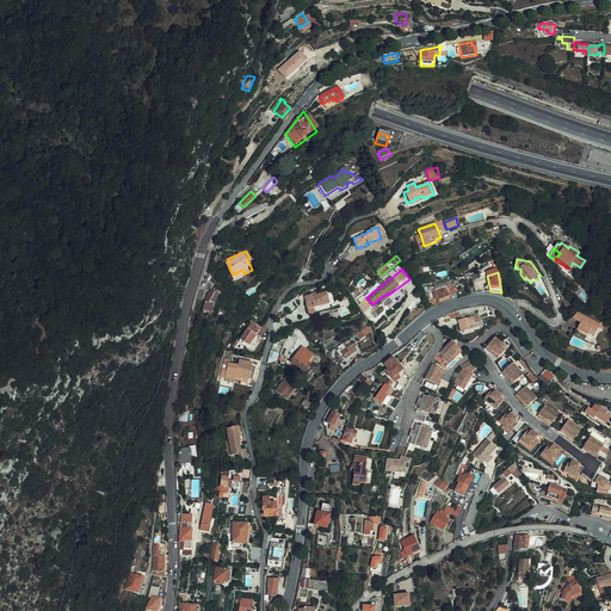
[(450,291),(451,296),(457,294),(450,277),(434,283),(438,296),(450,291)]
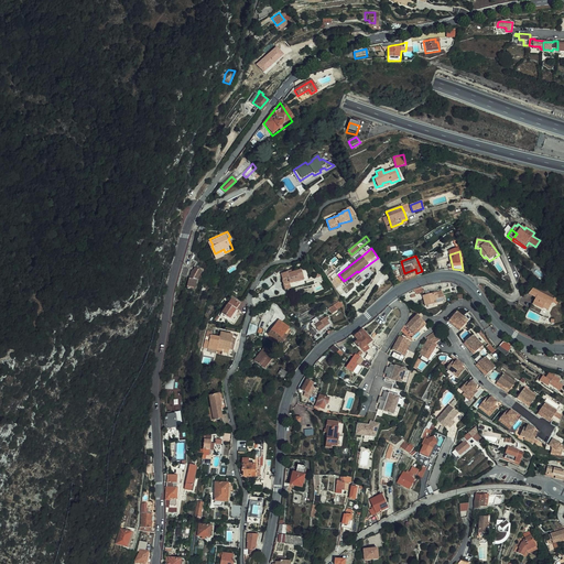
[(198,278),(203,270),(196,266),(191,274),(188,284),(195,285),(197,278),(198,278)]
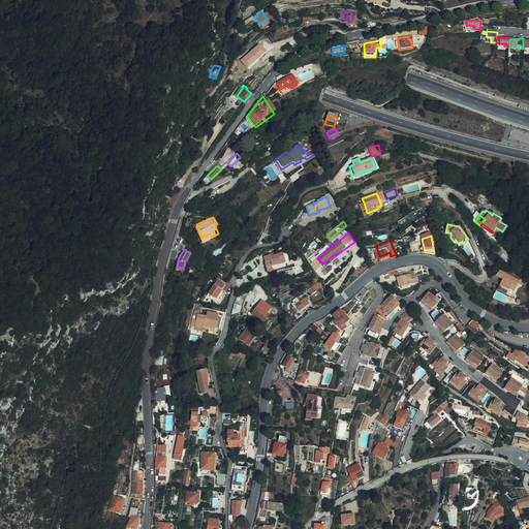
[(313,253),(310,249),(305,253),(309,257),(313,253)]
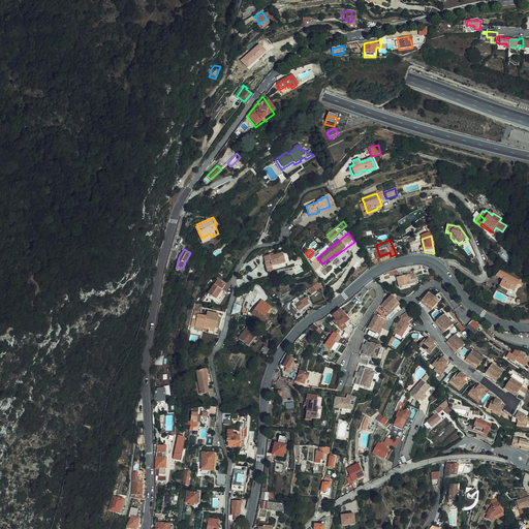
[(277,262),(285,259),(284,255),(285,255),(284,253),(283,253),(283,250),(274,253),(274,251),(265,254),(266,261),(267,265),(270,265),(271,262),(276,261),(277,262)]
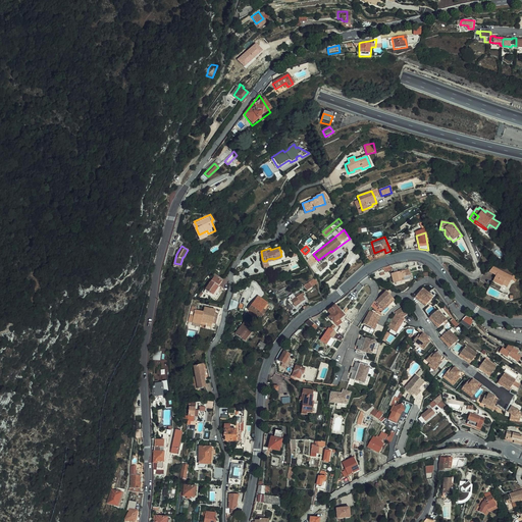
[(341,247),(328,257),(332,261),(344,251),(341,247)]
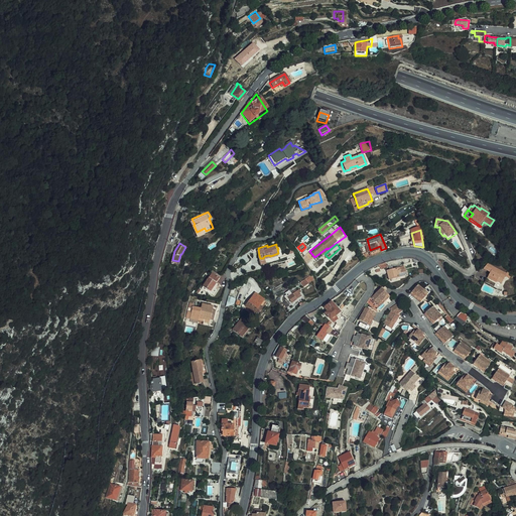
[(263,258),(260,258),(261,263),(280,257),(278,253),(270,256),(269,255),(264,256),(263,258)]
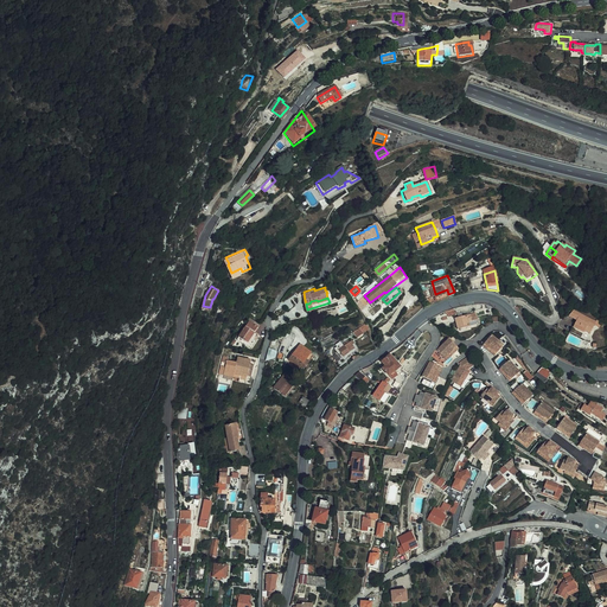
[(574,308),(569,317),(576,320),(576,323),(583,326),(592,330),(595,325),(596,321),(580,314),(581,312),(574,308)]
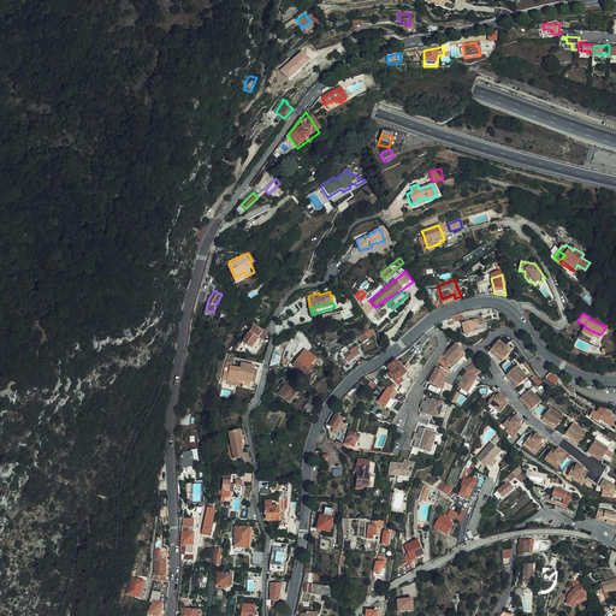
[(463,333),(485,327),(483,317),(460,323),(463,333)]
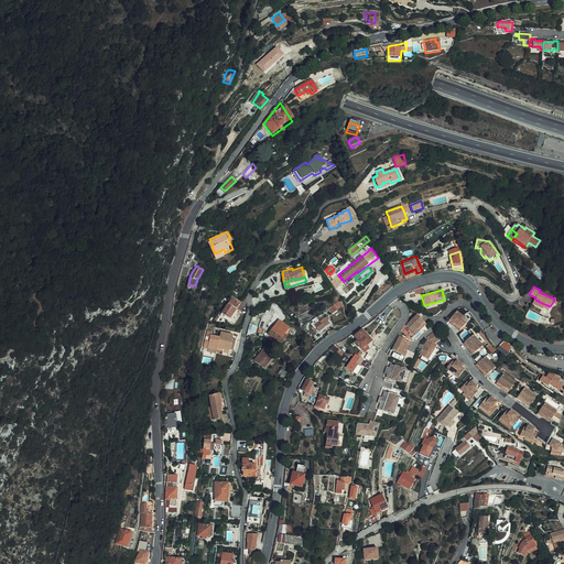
[(231,299),(239,304),(242,301),(231,292),(229,296),(231,299)]
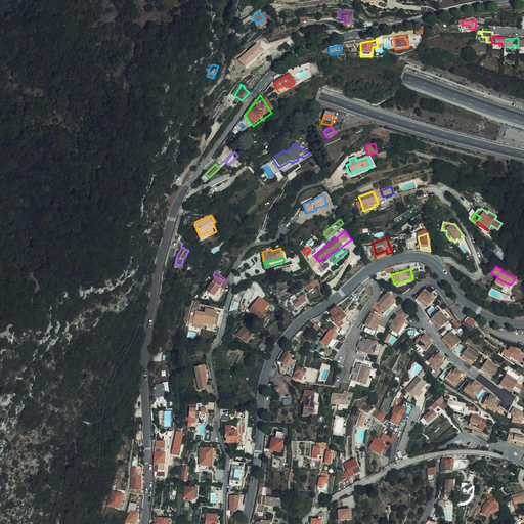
[(220,287),(222,282),(215,277),(205,291),(216,299),(223,289),(220,287)]
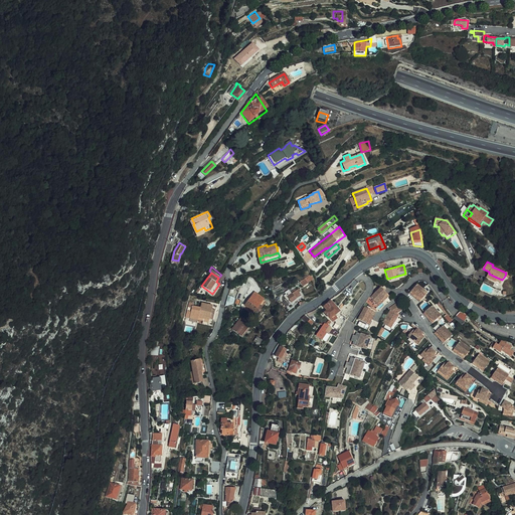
[(495,277),(489,274),(486,278),(495,283),(496,282),(500,284),(502,280),(495,277)]
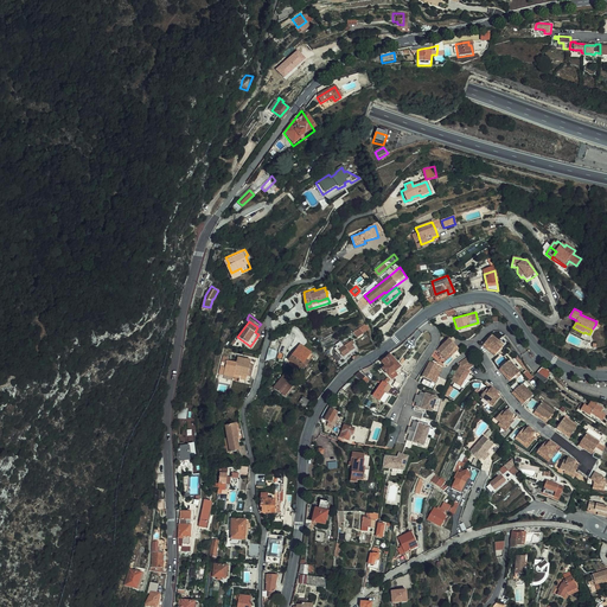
[(355,332),(358,337),(369,328),(365,324),(355,332)]
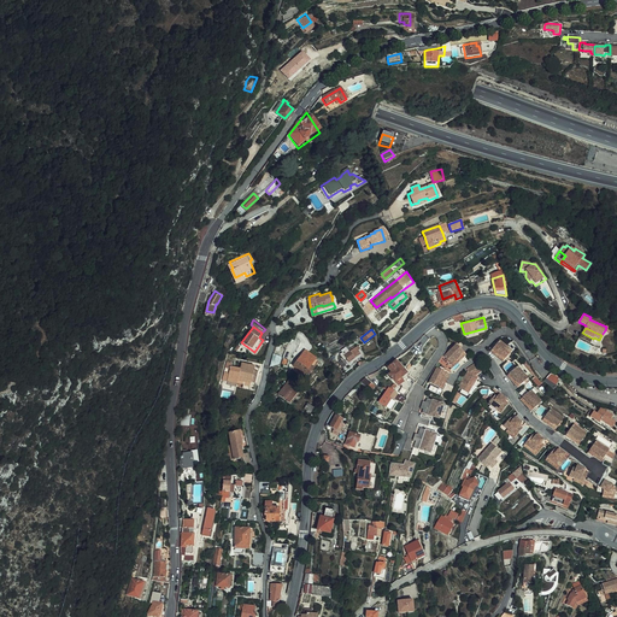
[(500,340),(493,348),(503,356),(505,352),(509,354),(512,350),(500,340)]
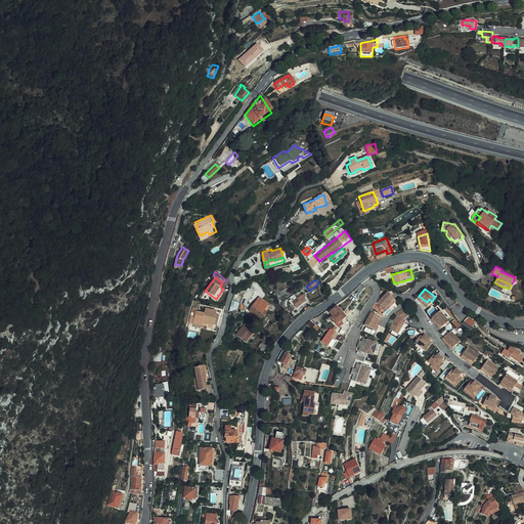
[(393,295),(391,292),(390,291),(379,301),(385,308),(396,298),(393,295)]
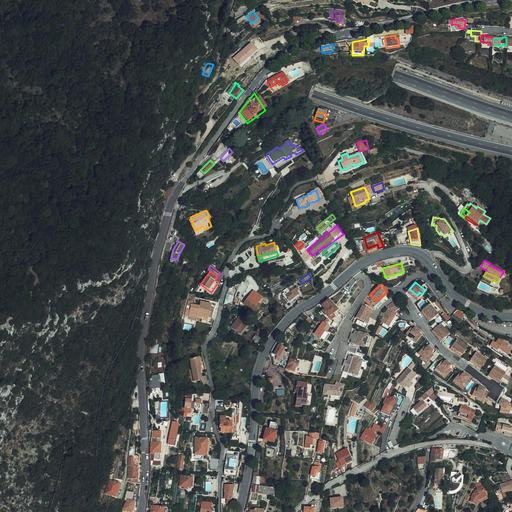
[(299,293),(297,290),(299,289),(297,287),(286,294),(290,299),(299,293)]
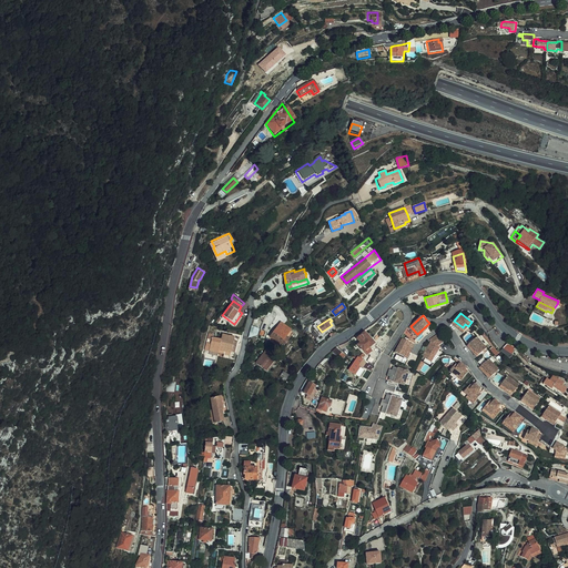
[(280,343),(291,330),(277,320),(266,333),(276,341),(277,341),(280,343)]
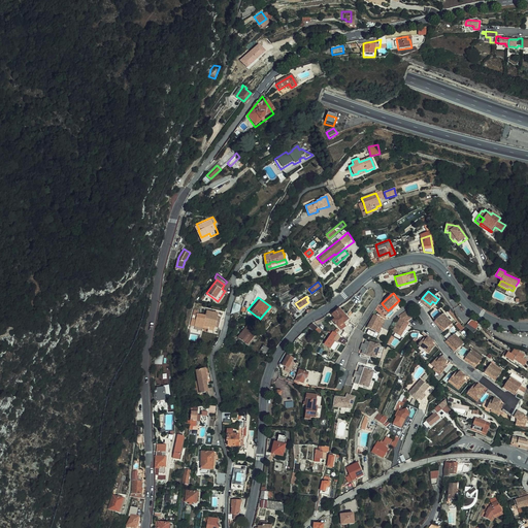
[(430,304),(422,298),(420,300),(428,306),(430,304)]
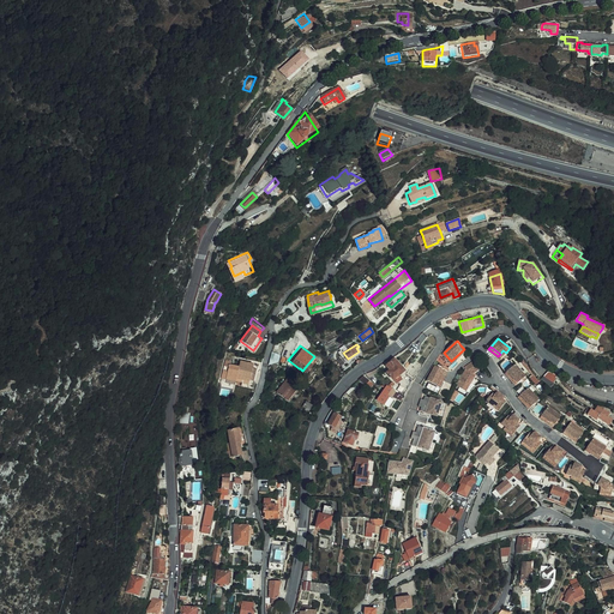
[(453,363),(467,351),(464,349),(451,361),(453,363)]
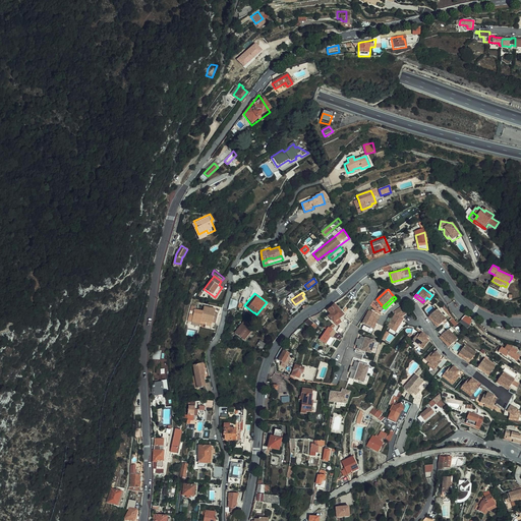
[(229,309),(237,308),(238,301),(232,299),(229,309)]
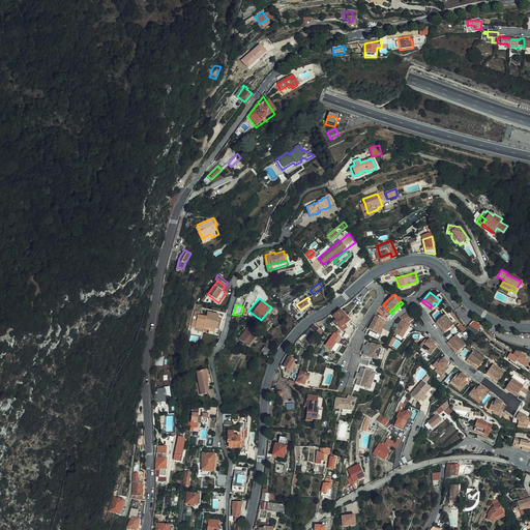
[(337,313),(335,311),(329,314),(341,327),(346,323),(350,320),(342,308),(337,313)]
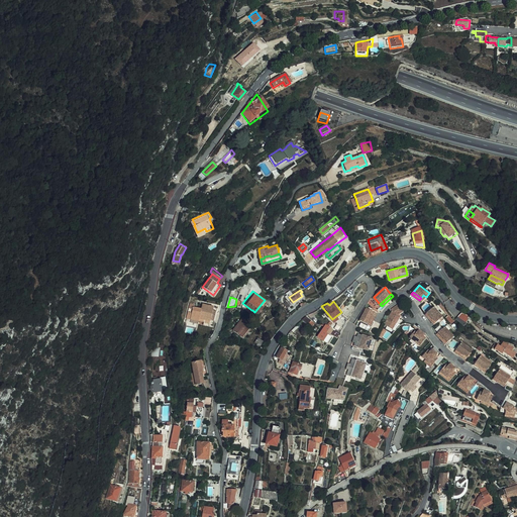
[(354,304),(349,301),(342,312),(347,315),(354,304)]
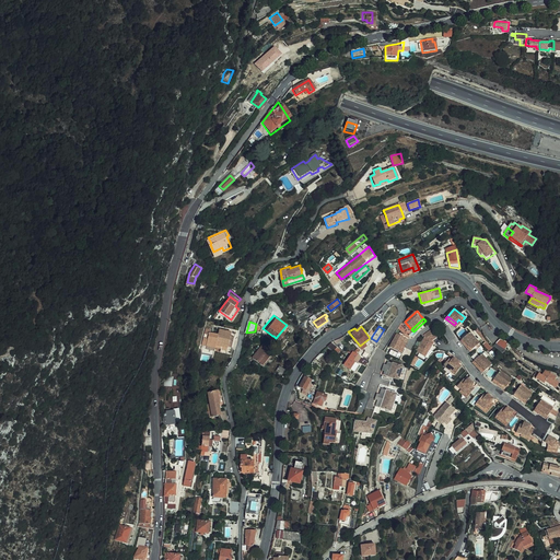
[(208,343),(214,346),(217,334),(210,333),(211,328),(210,327),(208,343)]
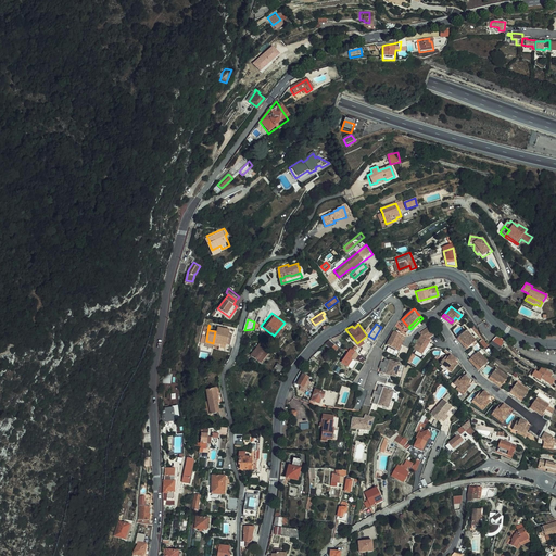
[(422,333),(413,346),(420,352),(425,345),(427,346),(431,341),(430,338),(437,333),(432,326),(422,331),(422,333)]
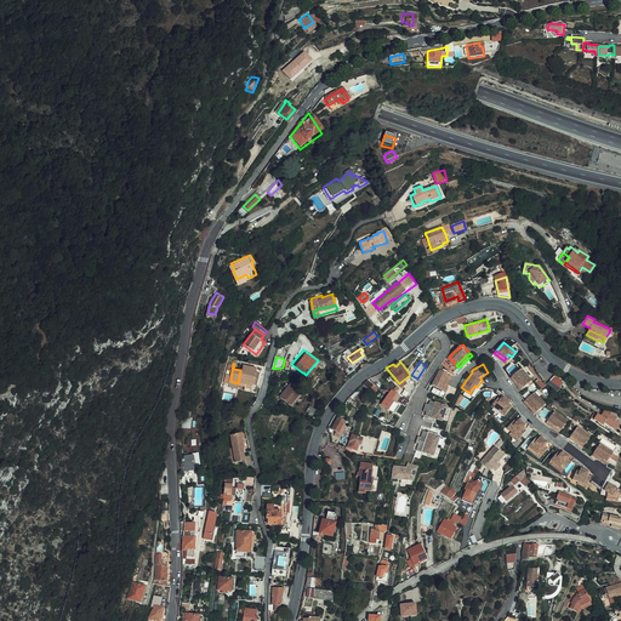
[(262,369),(257,368),(257,369),(243,365),(241,370),(240,370),(238,383),(237,387),(249,389),(256,392),(262,369)]
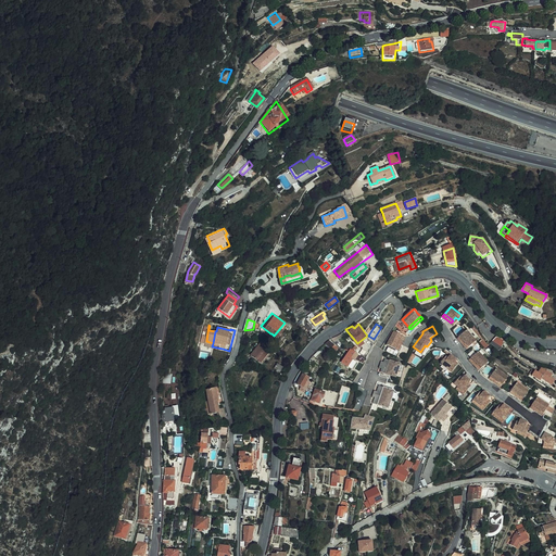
[(389,343),(395,348),(396,348),(402,338),(397,336),(400,331),(394,329),(387,342),(389,343)]
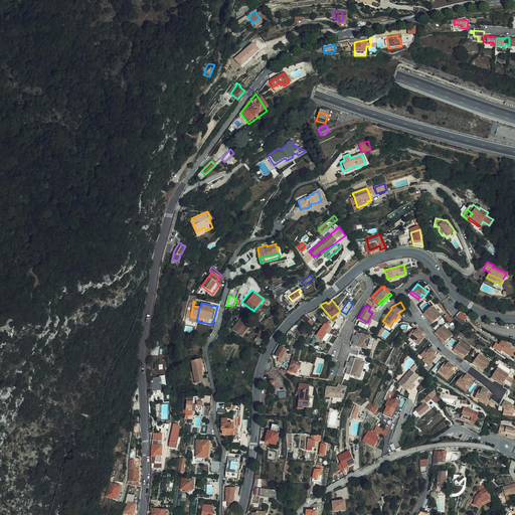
[(372,313),(367,322),(369,324),(376,311),(370,307),(368,311),(372,313)]
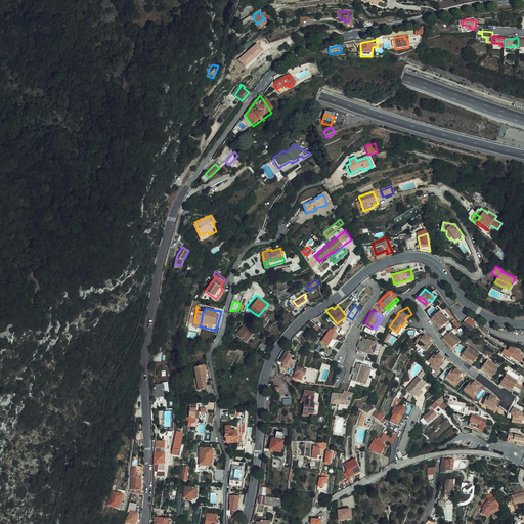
[(434,319),(440,326),(444,323),(446,326),(449,323),(441,313),(434,319)]
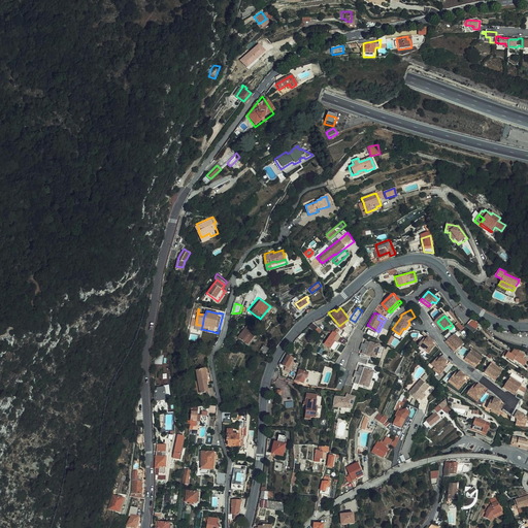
[(319,327),(314,322),(308,326),(315,331),(319,327)]
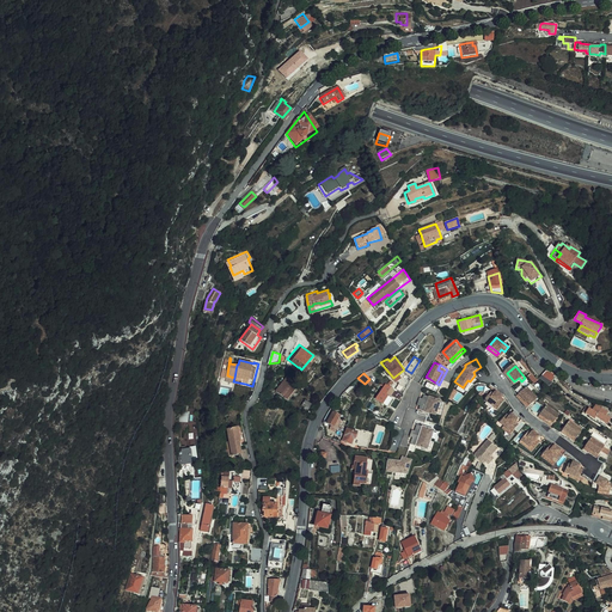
[(507,373),(505,375),(512,384),(514,381),(507,373)]
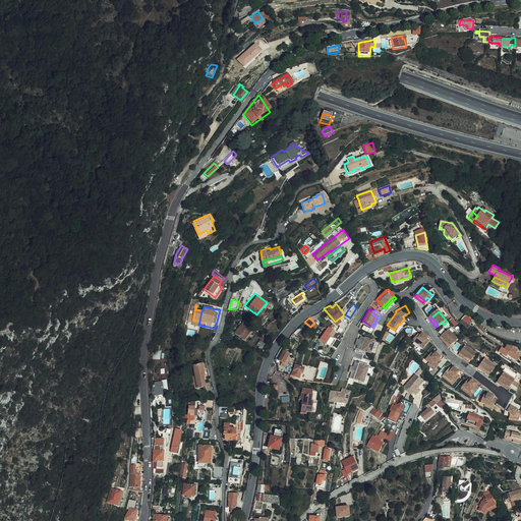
[(466,317),(463,322),(469,329),(471,328),(474,324),(466,317)]
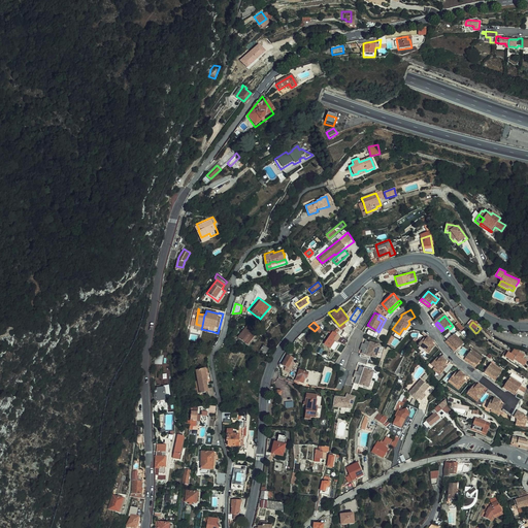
[(248,345),(258,333),(249,326),(238,338),(248,345)]
